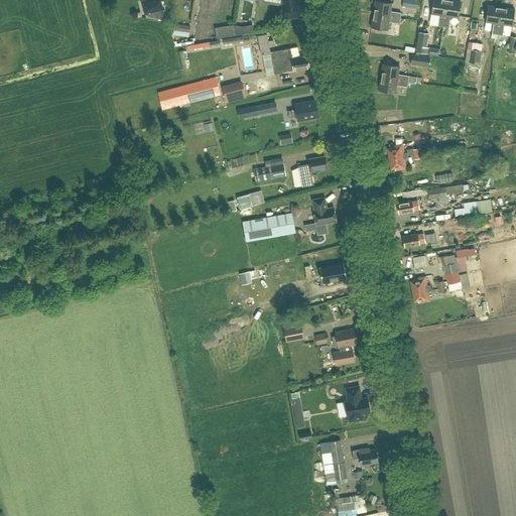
[(154,0),(141,3),(144,15),(163,11),(160,0),(154,0)]
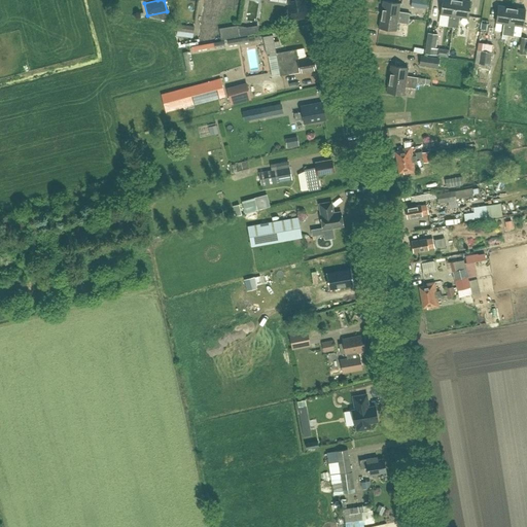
[(302,0),(287,0),(289,5),(287,5),(289,20),(308,16),(305,2),(303,3),(302,0)]
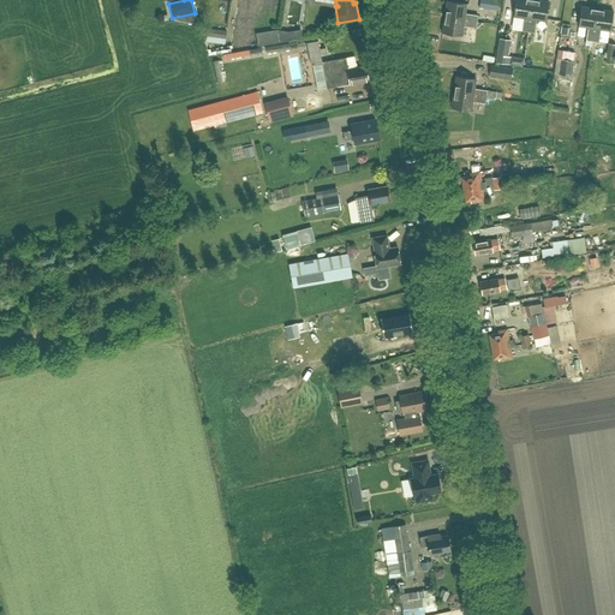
[(500,0),(481,0),(481,7),(500,10),(500,0)]
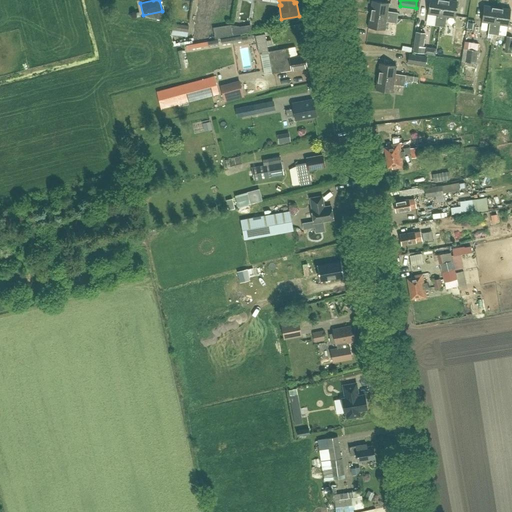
[(435,15),(434,26),(439,27),(443,0),(429,0),(427,14),(435,15)]
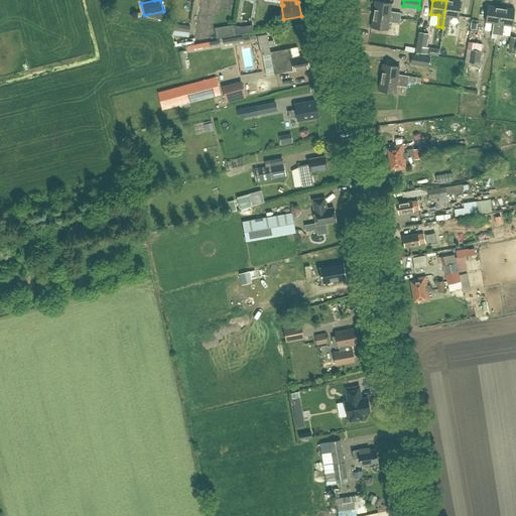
[(446,0),(442,27),(448,27),(449,17),(458,18),(461,1),(455,0),(446,0)]
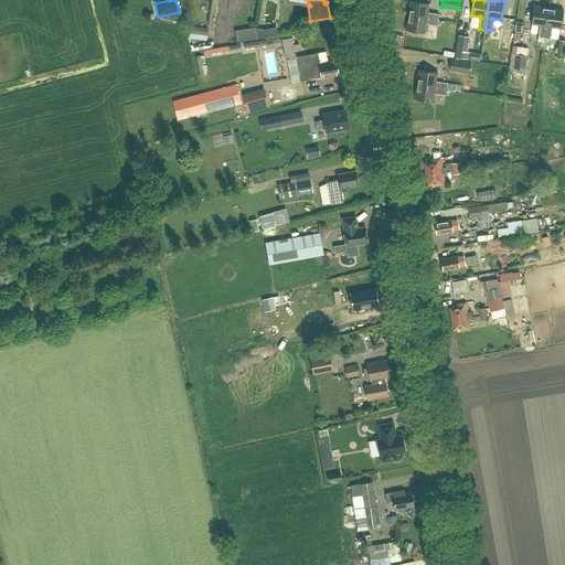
[(438,20),(439,14),(427,12),(428,3),(409,1),(407,16),(438,20)]
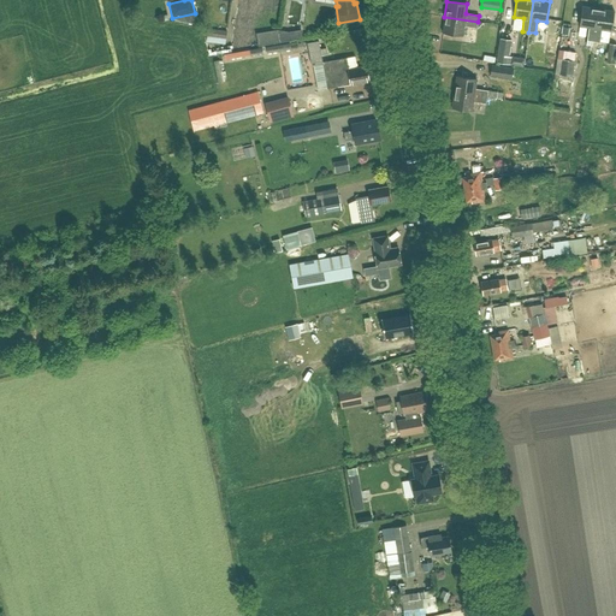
[(588,28),(587,41),(593,42),(598,9),(581,6),(579,27),(588,28)]
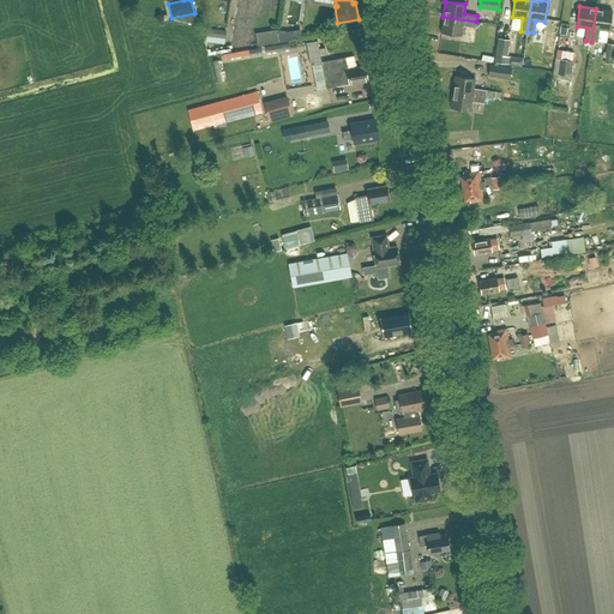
[(591,42),(597,42),(600,30),(609,31),(613,11),(596,8),(591,42)]
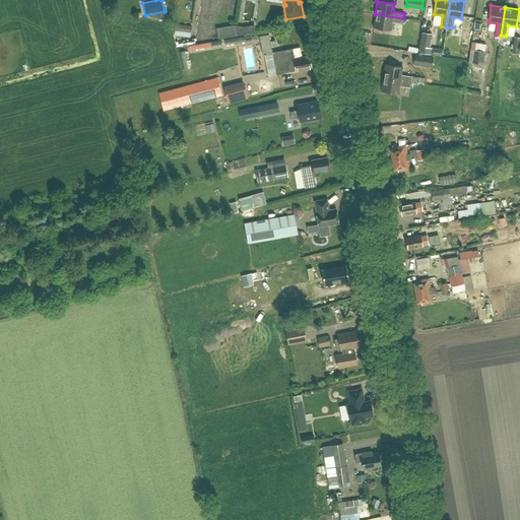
[(392,22),(402,24),(403,18),(375,14),(373,28),(391,30),(392,22)]
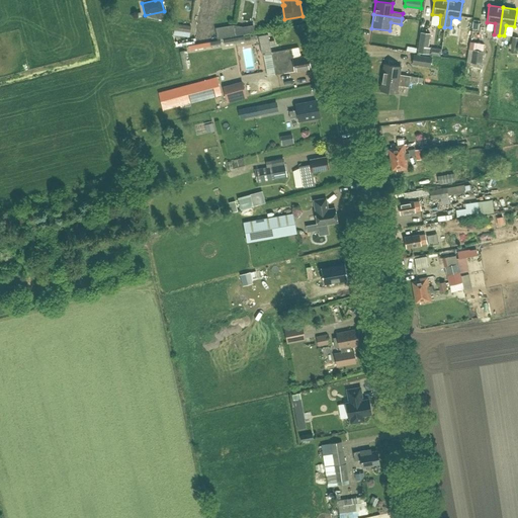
[(175,23),(174,30),(190,32),(191,26),(175,23)]
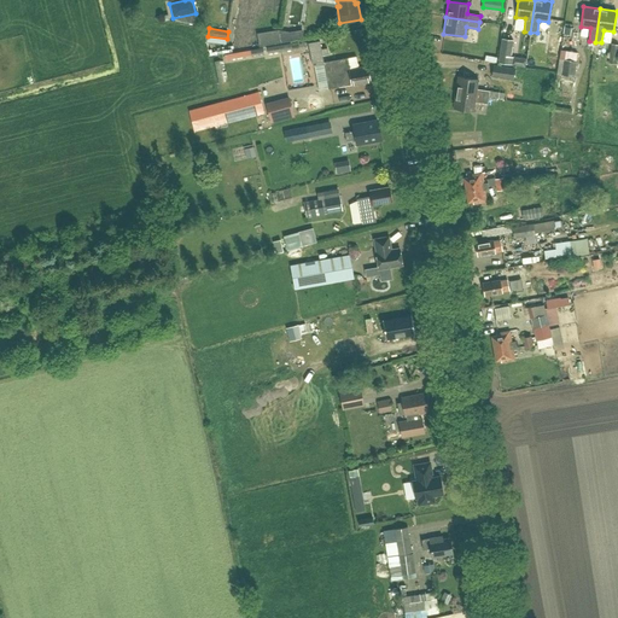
[(273,30),(257,33),(258,45),(290,40),(289,31),(273,34),(273,30)]
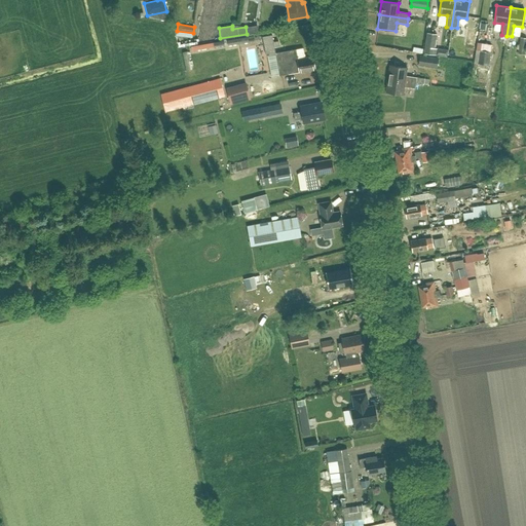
[(434,48),(436,35),(426,33),(424,53),(435,55),(436,48),(434,48)]
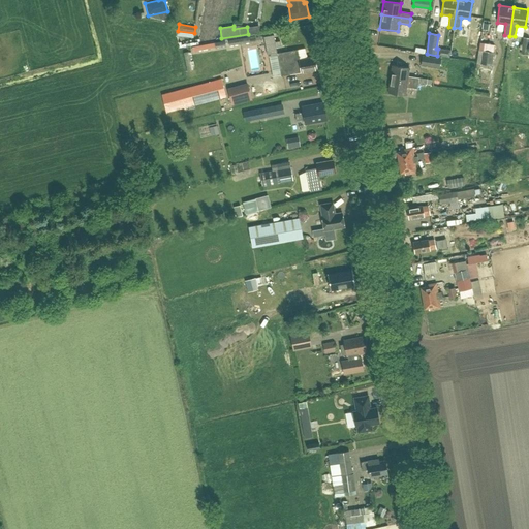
[(273,35),(263,37),(267,56),(277,54),(276,48),(281,47),(280,41),(275,42),(273,35)]
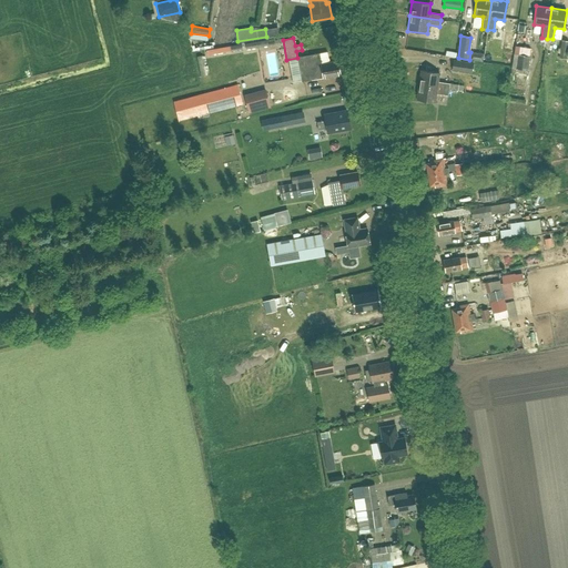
[(245,43),(246,49),(267,46),(267,40),(245,43)]
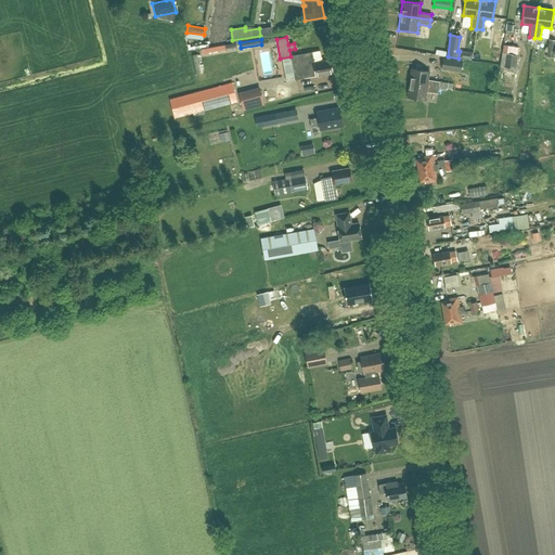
[(507,53),(516,55),(517,48),(508,46),(507,53)]
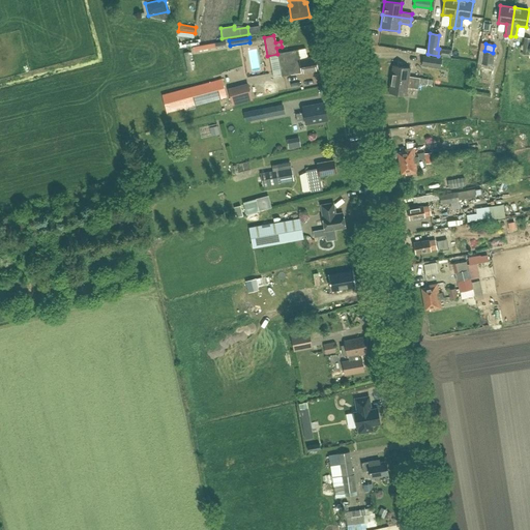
[(308,48),(301,50),(303,57),(311,55),(308,48)]
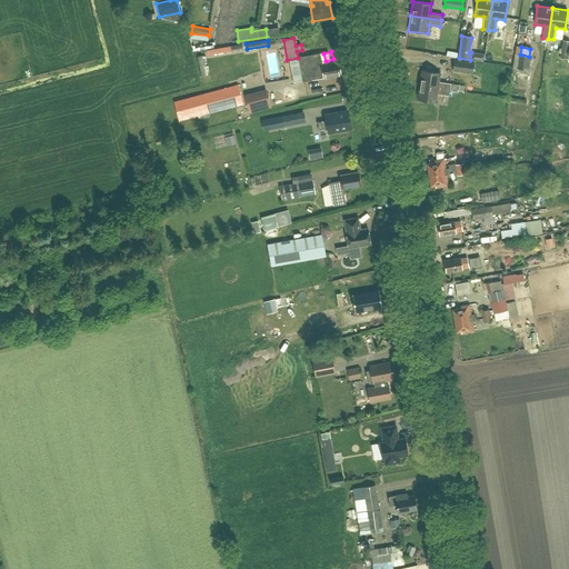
[(340,76),(338,61),(322,65),(320,53),(298,58),(302,82),(340,76)]
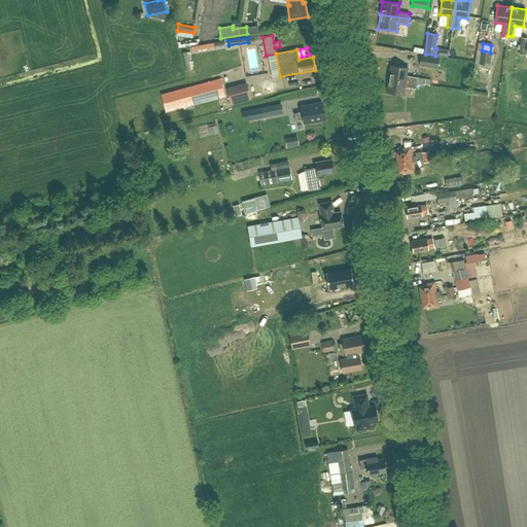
[(478,64),(489,66),(491,53),(480,50),(478,64)]
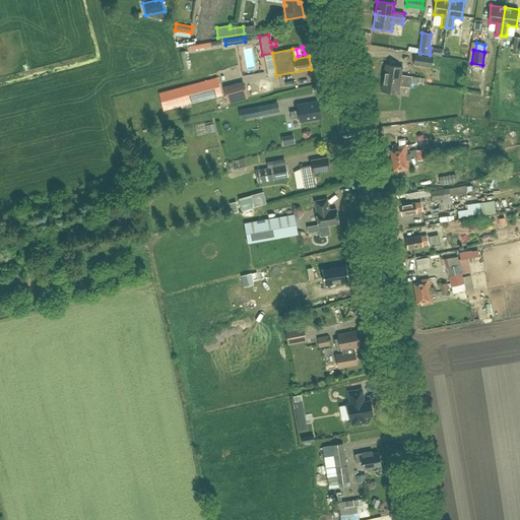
[(184,69),(190,68),(186,51),(181,52),(184,69)]
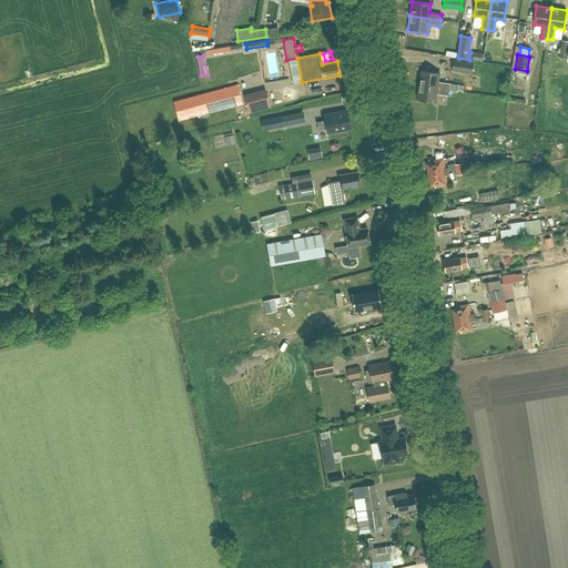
[(474,62),(454,59),(453,70),(473,73),(474,62)]
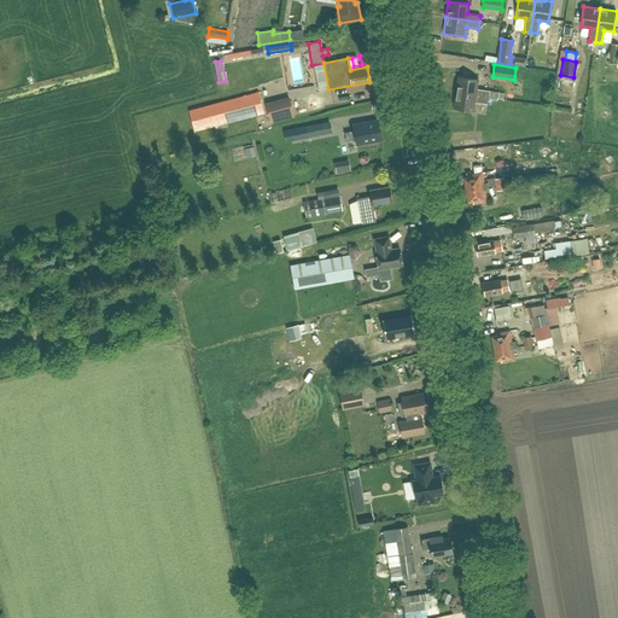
[(489,98),(489,91),(477,89),(478,79),(458,76),(455,93),(489,98)]
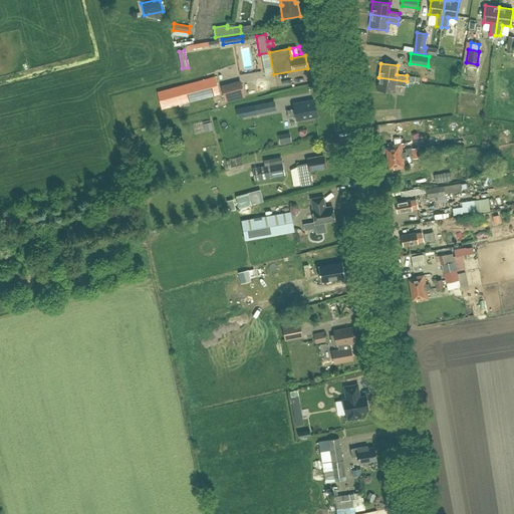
[(215,76),(157,91),(162,109),(220,94),(215,76)]
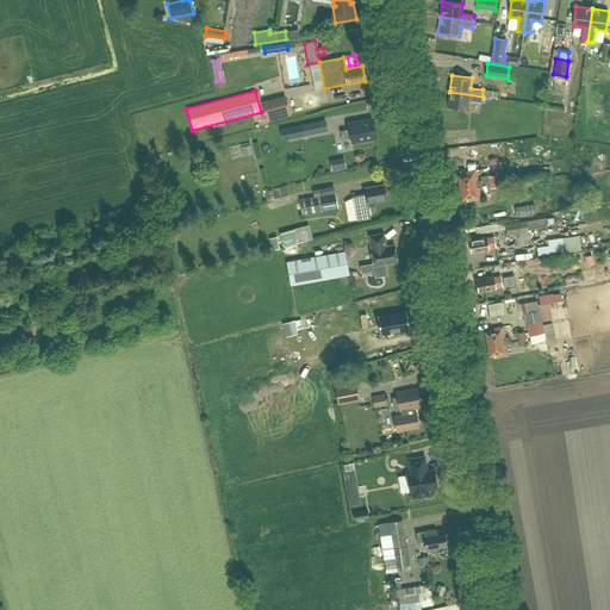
[(468,100),(481,103),(483,97),(449,92),(447,107),(467,111),(468,100)]
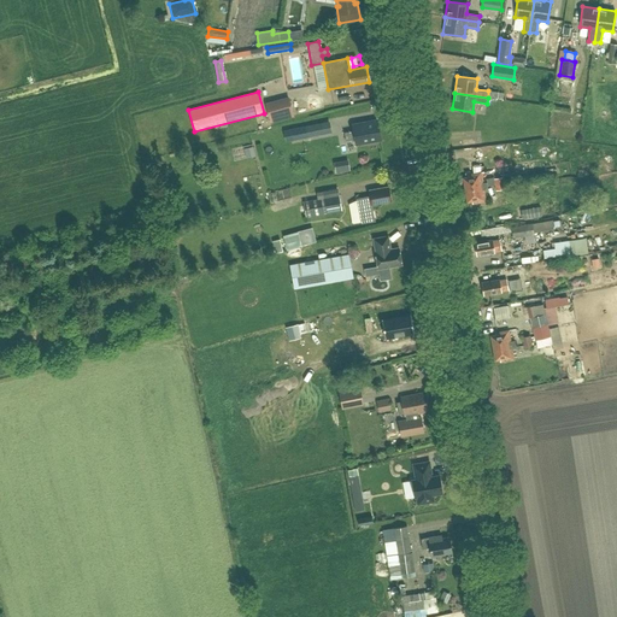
[(271,122),(278,121),(275,104),(266,106),(271,122)]
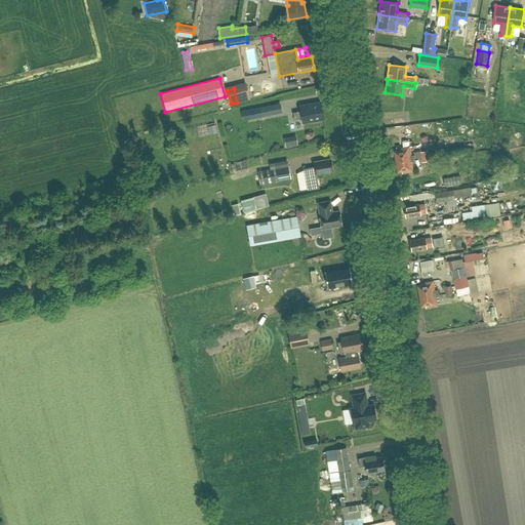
[(301,119),(303,123),(324,119),(321,102),(299,106),(300,112),(292,113),(294,120),(301,119)]
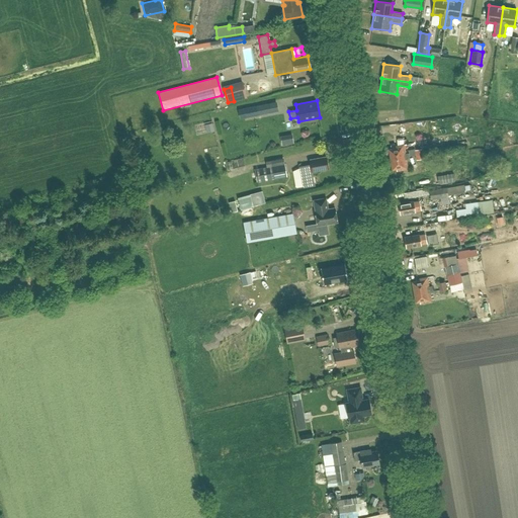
[(270,103),(256,105),(258,114),(272,111),(270,103)]
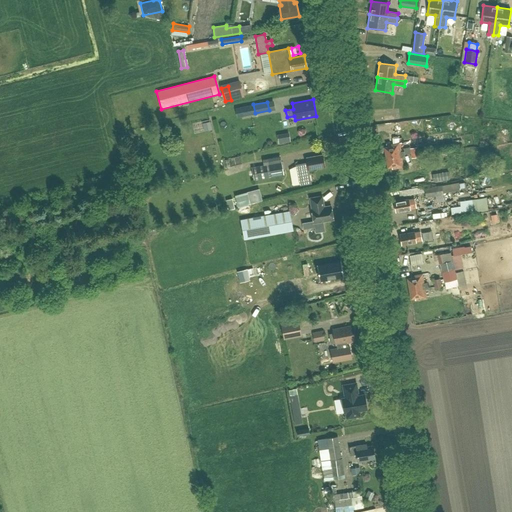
[(253,104),(238,108),(239,116),(255,113),(253,104)]
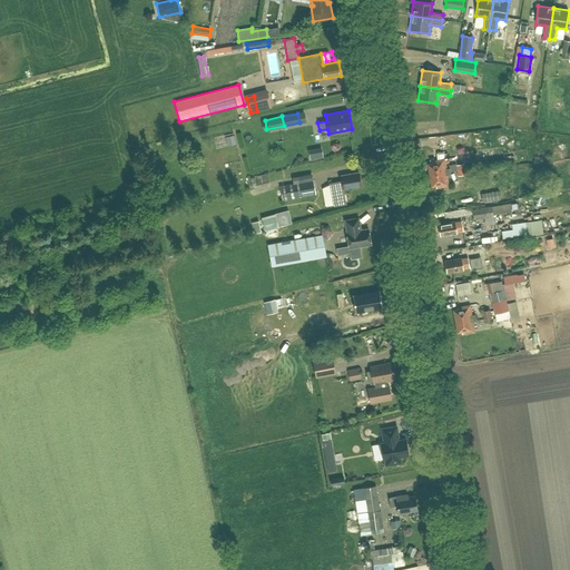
[(233,136),(224,138),(226,147),(235,145),(233,136)]
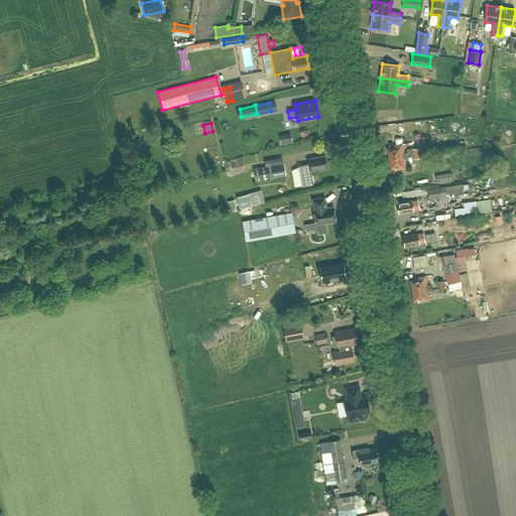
[(391,148),(387,149),(388,159),(408,155),(407,152),(403,153),(402,144),(391,146),(391,148)]
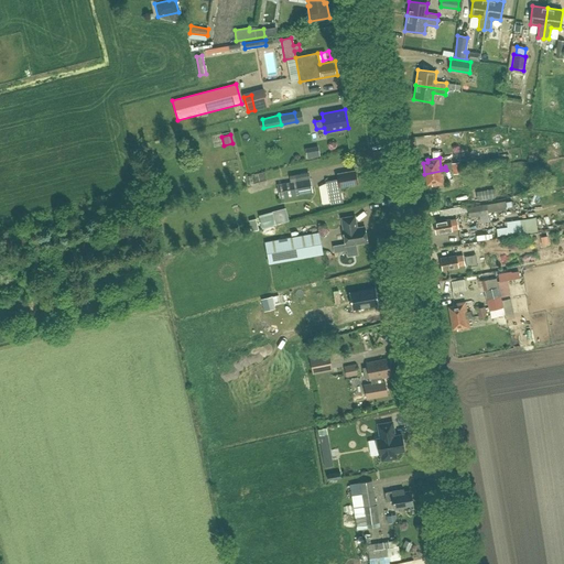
[(443,174),(446,173),(446,170),(424,174),(426,184),(431,184),(431,186),(444,184),(443,174)]
